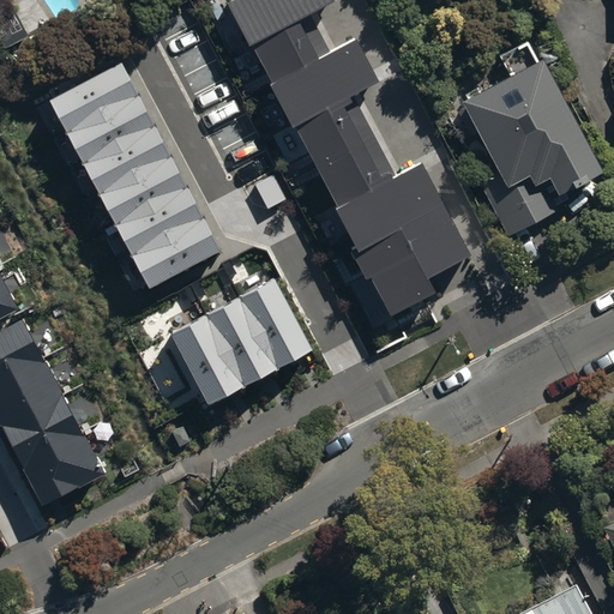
[(233,0),(227,4),(392,317),(439,292),(432,277),(473,256),(422,161),(395,175),(351,95),(378,82),(355,38),(329,53),(309,16),(336,1),(333,0),(233,0)]
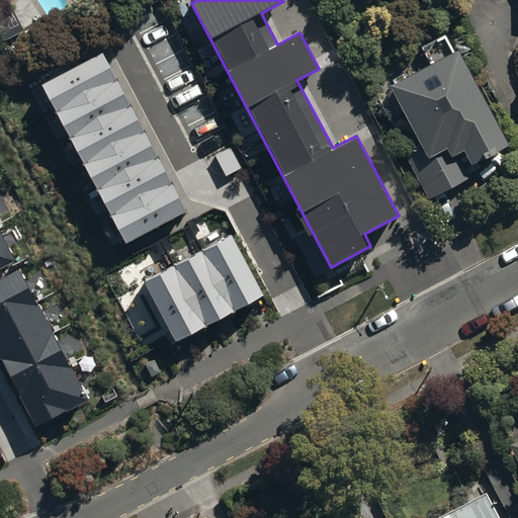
[(387,75),(422,148),(405,156),(424,195),(468,173),(460,155),(504,134),(457,39),(450,44),(443,29),(419,40),(427,56),(387,75)]
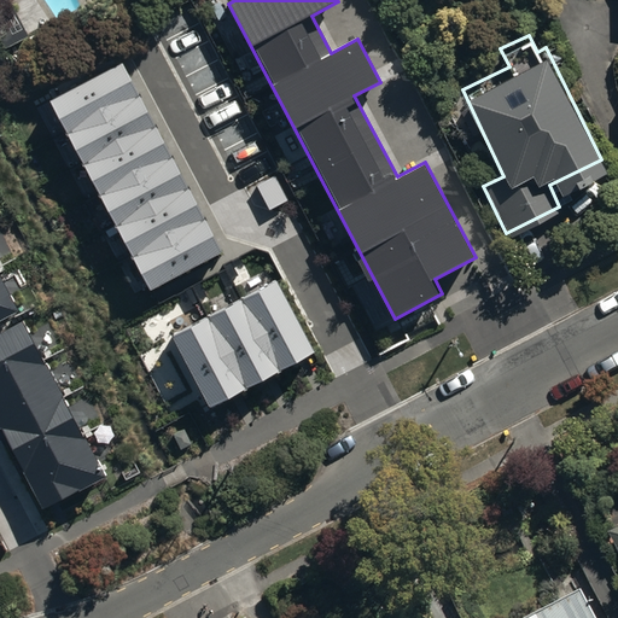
[(51,103),(151,291),(223,252),(123,64),(51,103)]
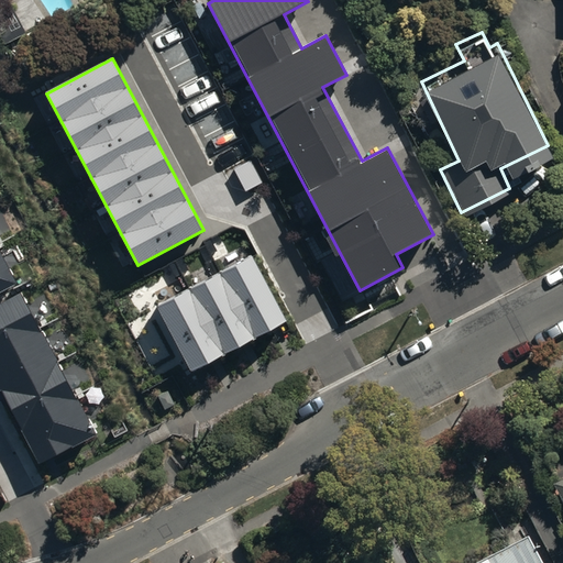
[(0,254),(0,383),(39,455),(91,428),(0,254)]
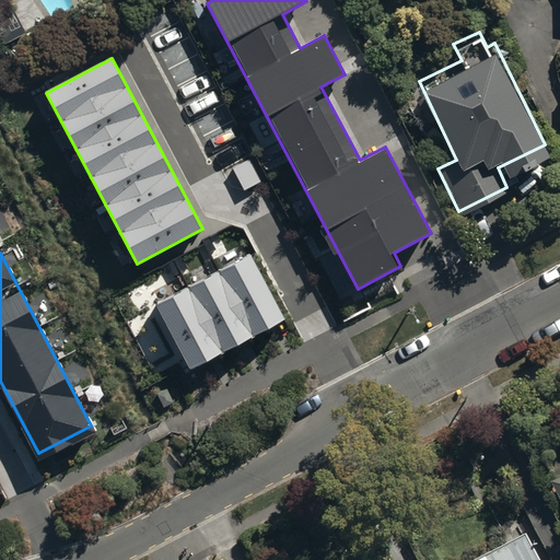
[(251,256),(156,304),(190,369),(284,319),(251,256)]
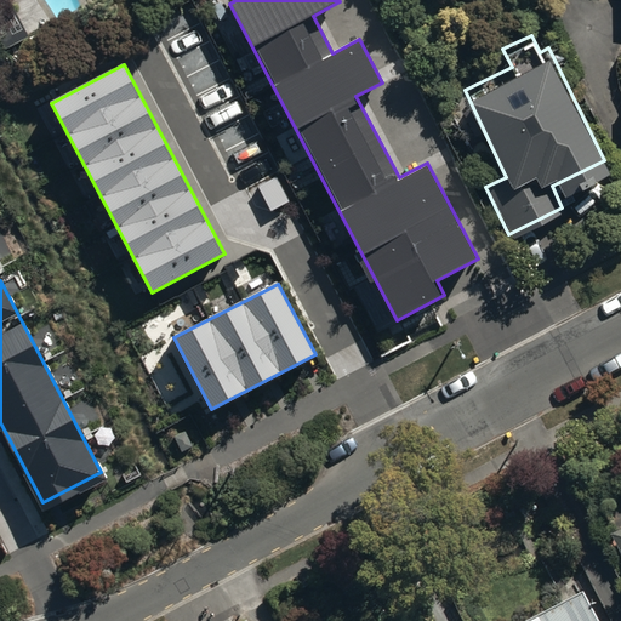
[(598,620),(582,588),(518,620),(598,620)]
